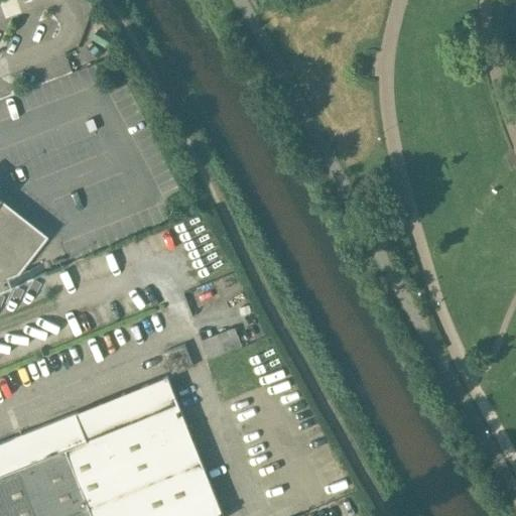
[(0,290),(10,287),(6,277),(16,273),(35,249),(0,221),(0,290)]
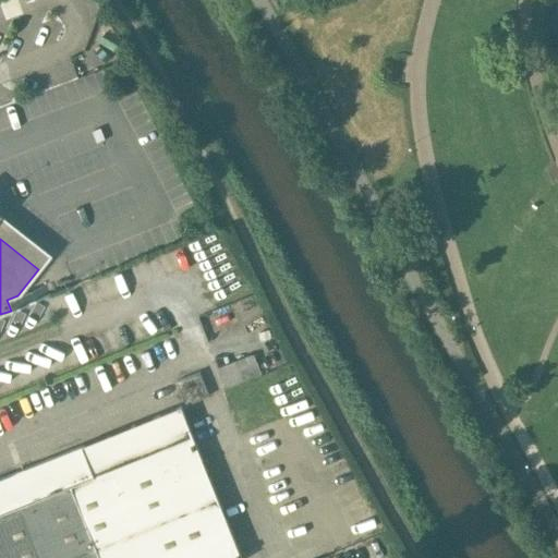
[(220,365),(228,386),(264,373),(256,351),(220,365)]
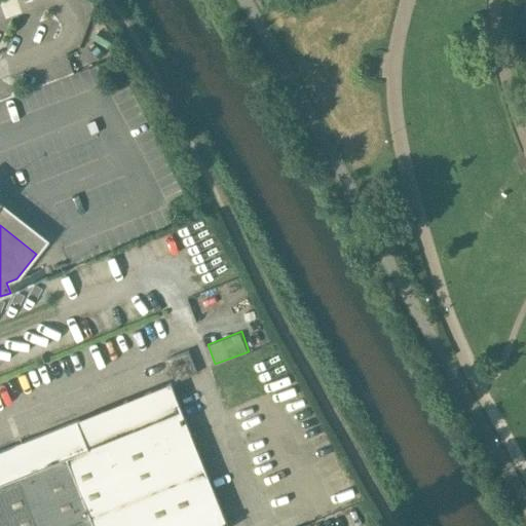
[(171,357),(180,379),(199,371),(190,348),(171,357)]
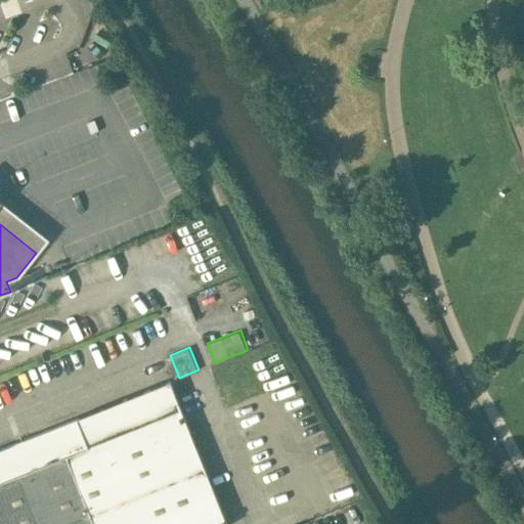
[(226,523),(170,382),(0,449),(0,483),(22,475),(41,523),(226,523)]
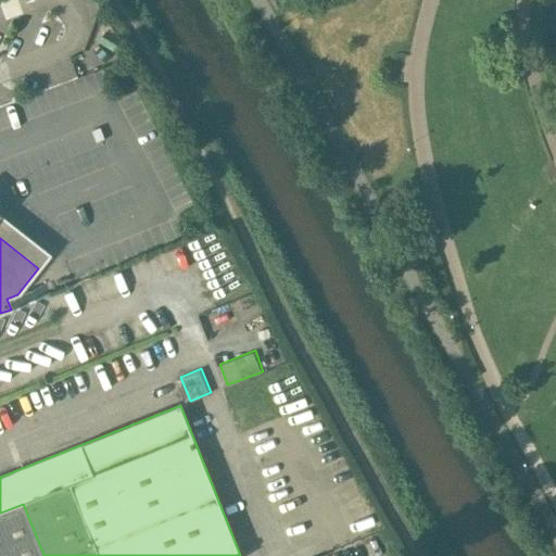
[(0,513),(0,555),(43,555),(23,504),(0,513)]
